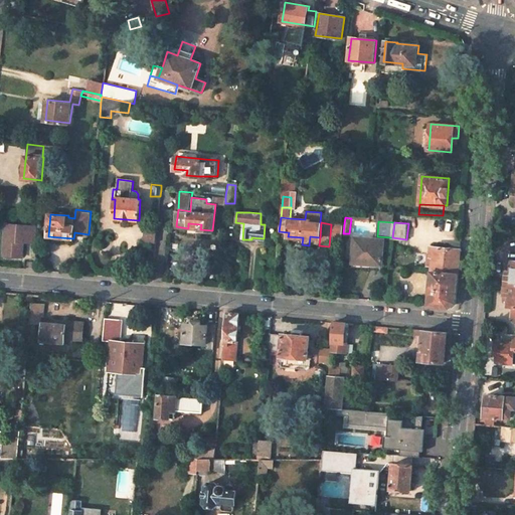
[(7,224),(4,254),(22,255),(23,242),(36,243),(37,226),(7,224)]
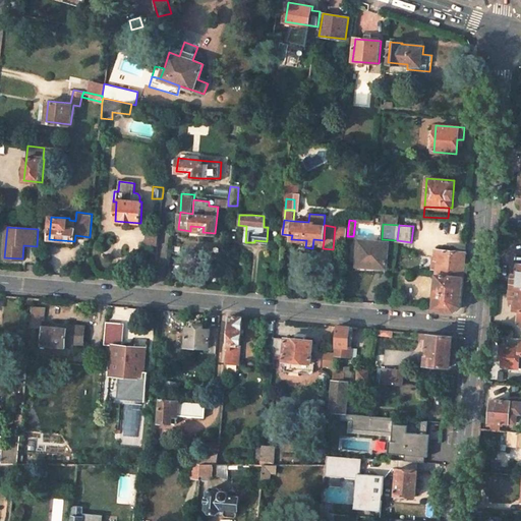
[(348,227),(335,227),(333,249),(346,250),(347,236),(348,227)]
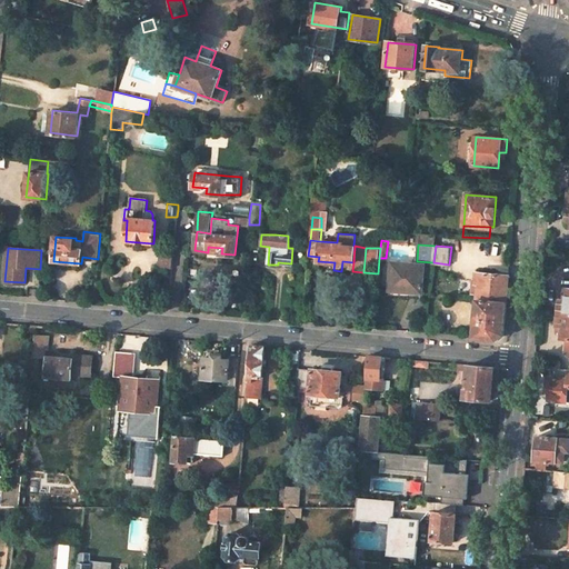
[(159,252),(158,272),(172,273),(173,253),(159,252)]
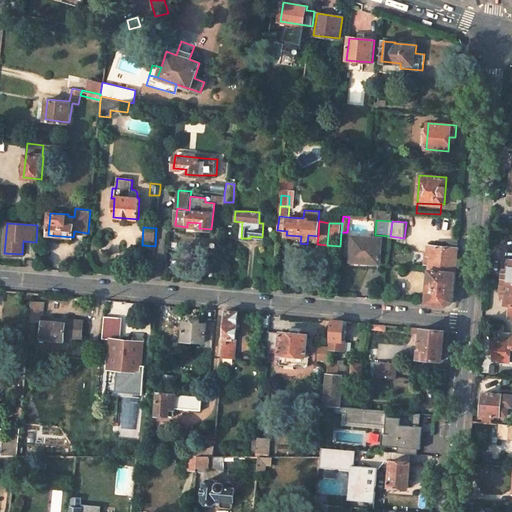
[(307,244),(317,244),(318,236),(308,235),(307,244)]
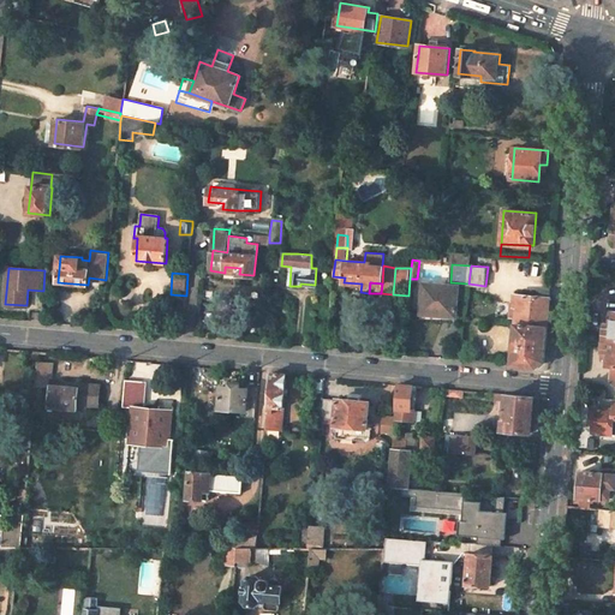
[(442,314),(457,315),(459,285),(424,282),(422,308),(442,309),(442,314)]
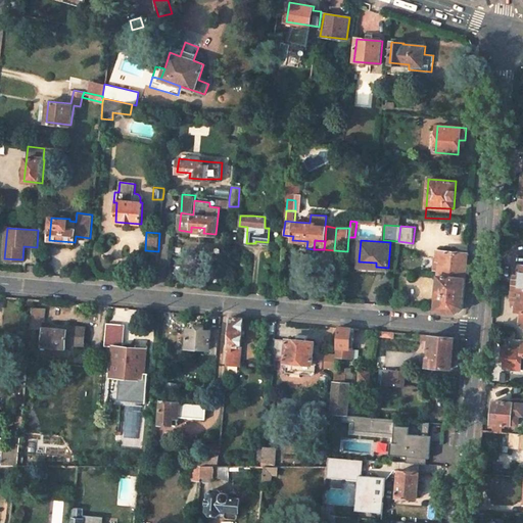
[(436,255),(435,269),(440,269),(439,275),(466,277),(468,252),(438,249),(437,255),(436,255)]
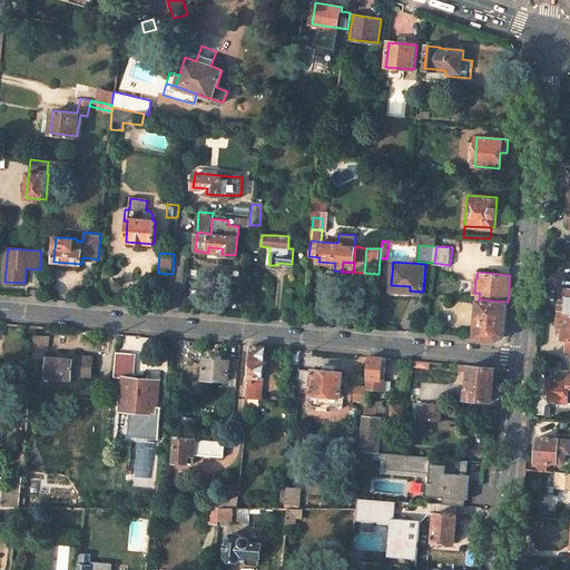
[(569,288),(568,288),(568,296),(567,301),(561,301),(560,314),(569,314),(569,288)]
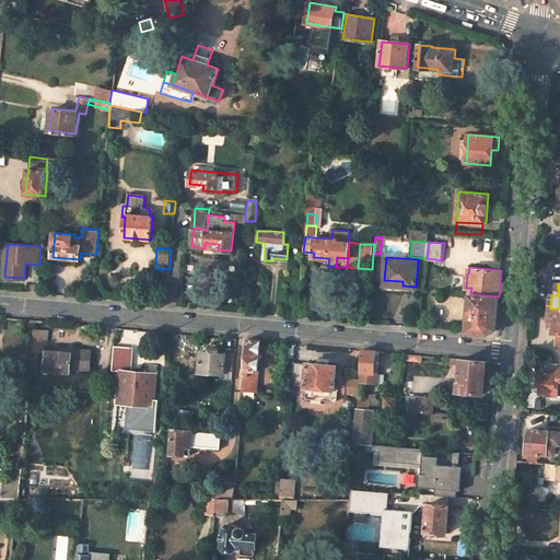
[(470,294),(467,331),(489,334),(497,327),(499,296),(470,294)]
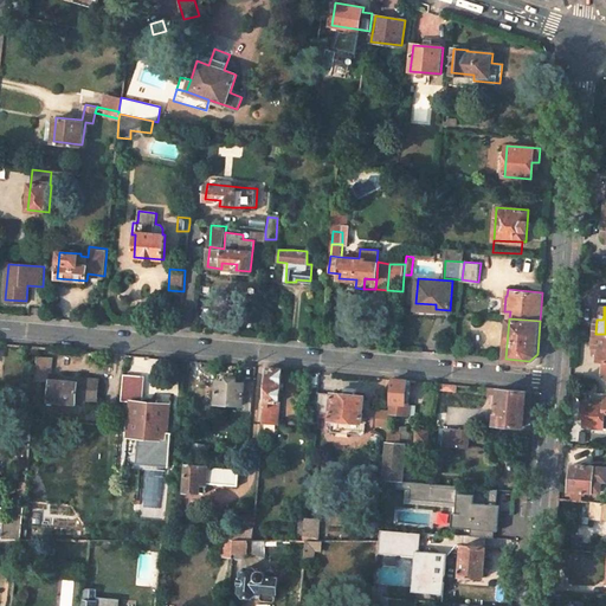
[(605,334),(595,334),(594,347),(600,348),(599,353),(599,360),(604,361),(603,373),(605,379),(605,378),(605,334)]
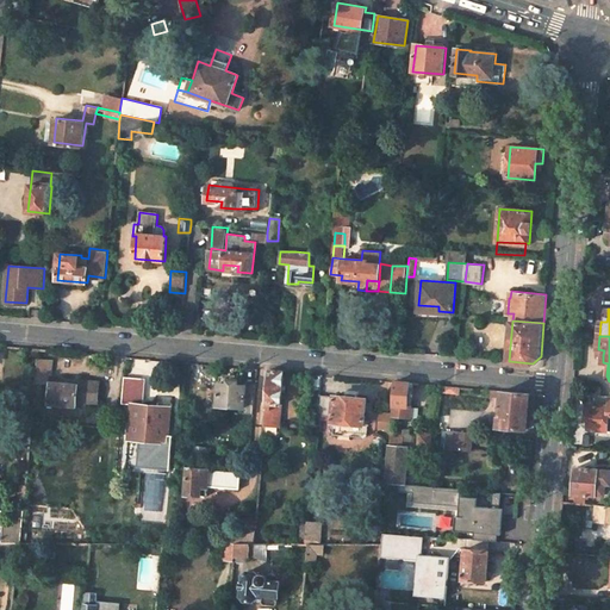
[(41,383),(47,384),(48,373),(51,373),(53,360),(49,360),(50,350),(37,349),(36,354),(35,383),(41,383)]
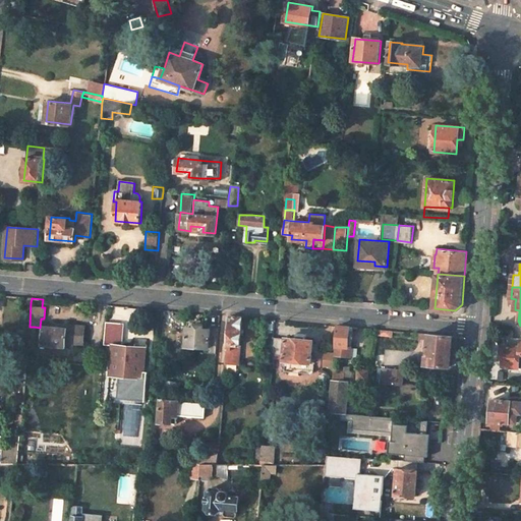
[(226,363),(239,363),(243,317),(230,316),(226,363)]
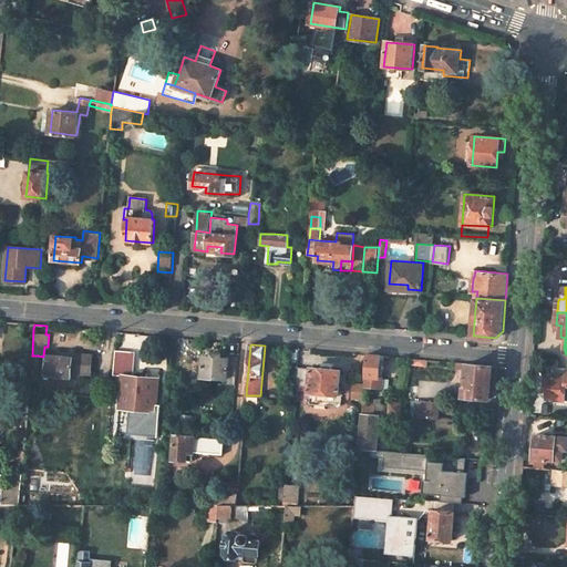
[(290,348),(289,360),(298,361),(299,348),(290,348)]
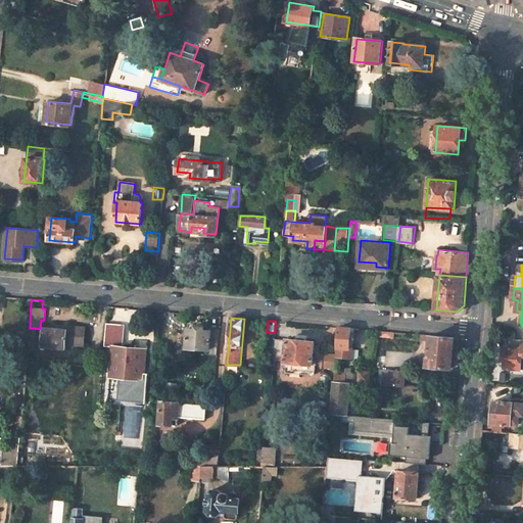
[(105,345),(113,345),(121,346),(123,324),(107,323),(105,345)]
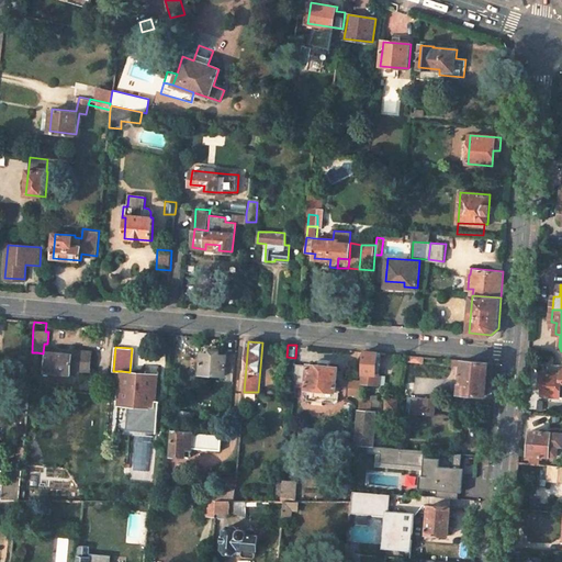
[(72,350),(72,355),(47,352),(46,374),(51,374),(51,372),(70,373),(71,367),(89,369),(91,352),(72,350)]
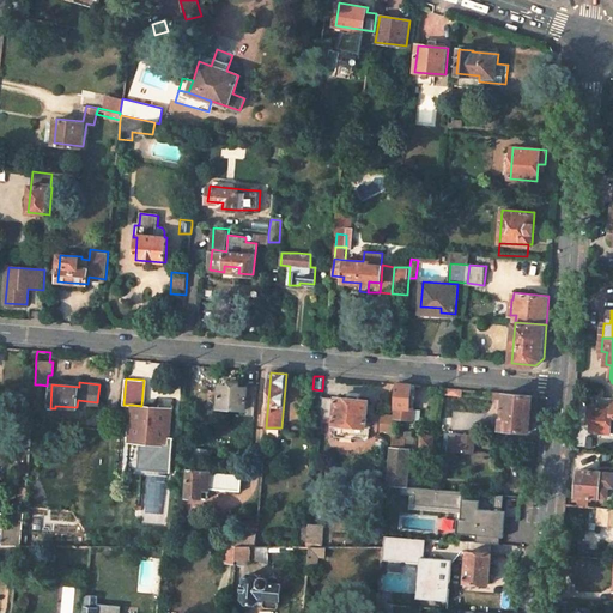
[(219,407),(247,410),(246,416),(254,417),(258,384),(249,384),(248,387),(240,386),(240,382),(231,382),(230,386),(222,384),(219,407)]
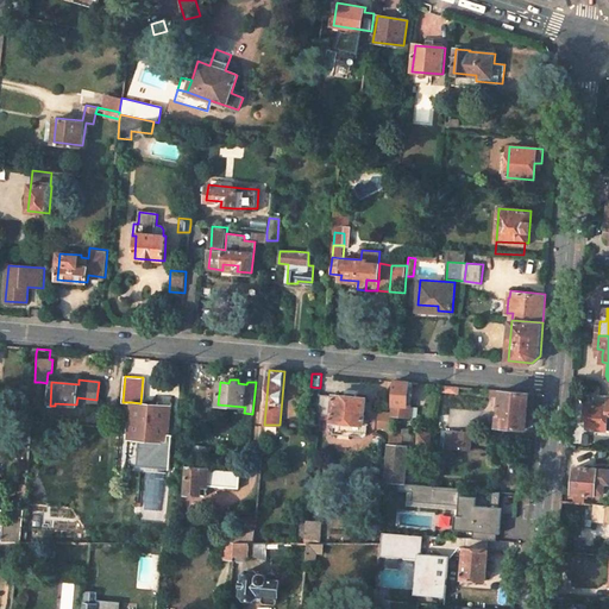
[(410,405),(407,405),(409,385),(413,385),(413,382),(395,381),(393,403),(393,413),(393,415),(410,416),(410,405)]
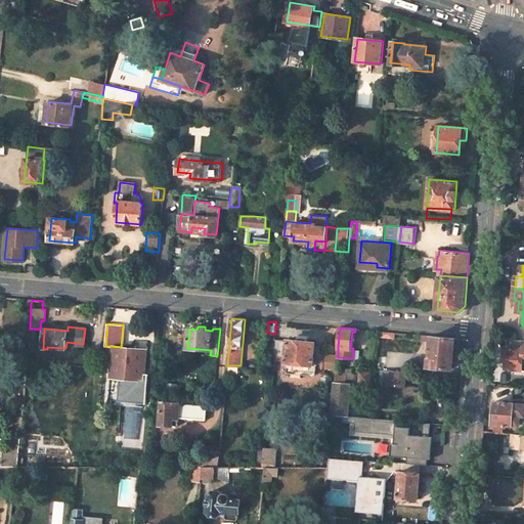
[(428,355),(428,357),(430,357),(430,365),(453,367),(456,338),(432,335),(432,340),(430,355),(428,355)]
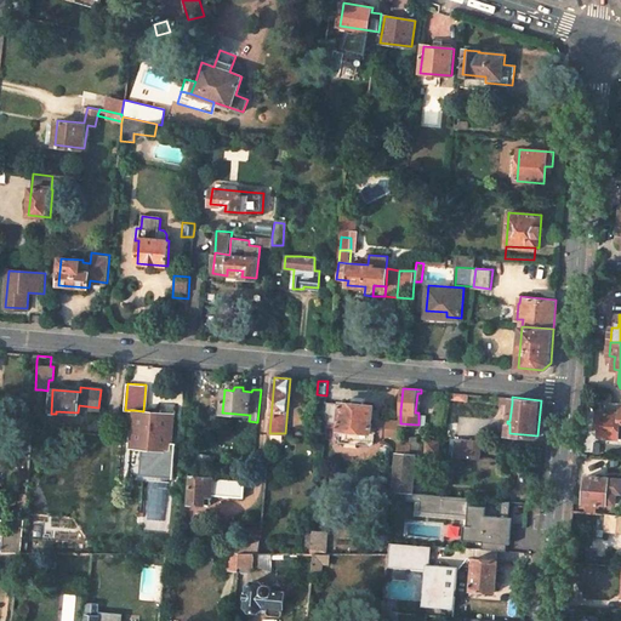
[(375,443),(376,432),(371,432),(374,405),(342,403),(326,402),(324,421),(340,422),(339,429),(341,429),(340,442),(372,444),(375,443)]
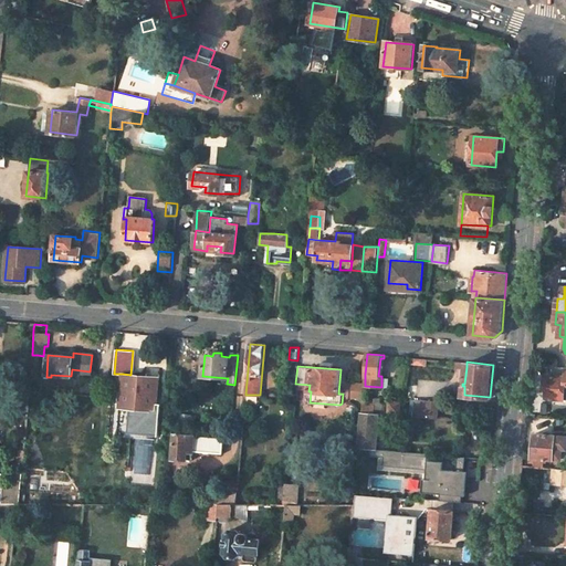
[(546,398),(565,399),(565,367),(553,366),(552,376),(544,375),(543,386),(547,387),(546,391),(546,398)]
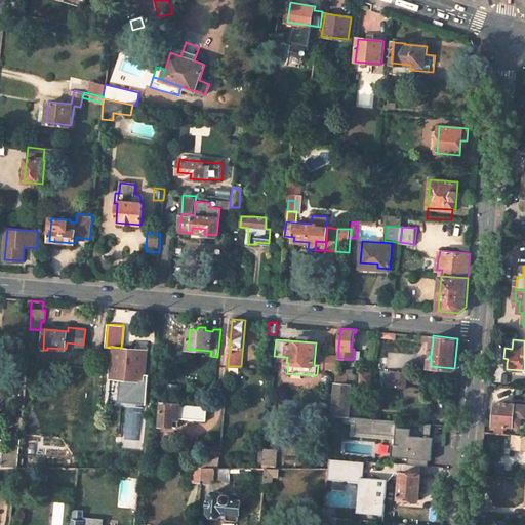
[(114,347),(112,377),(121,378),(120,390),(131,390),(130,401),(147,403),(149,374),(146,373),(148,350),(121,348),(114,347)]
